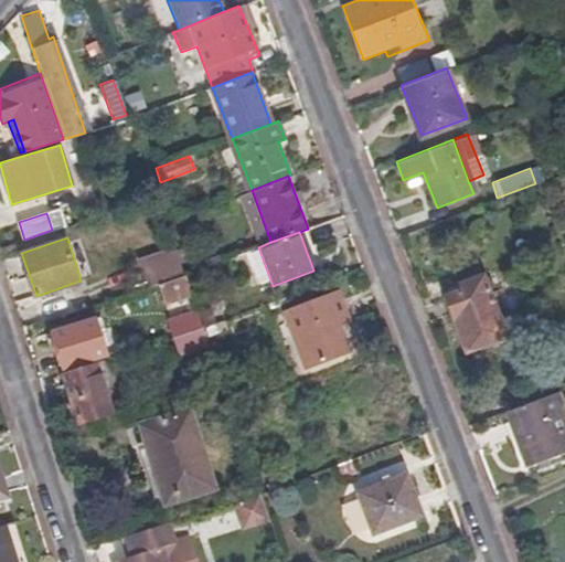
[(184,245),(174,250),(180,263),(190,260),(184,245)]
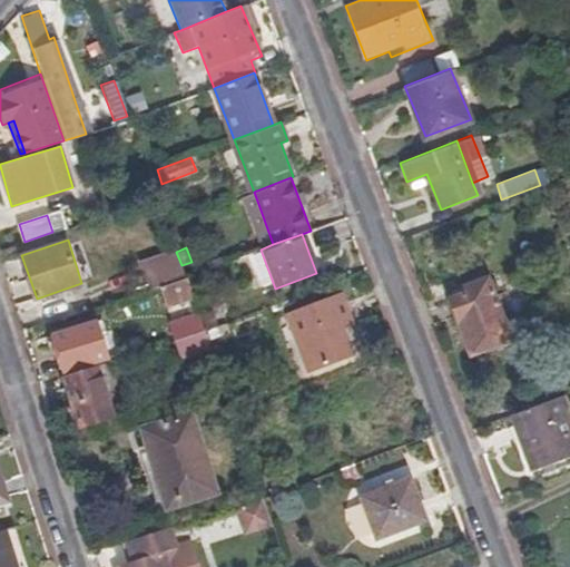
[(136,261),(145,290),(158,286),(184,277),(175,248),(136,261)]
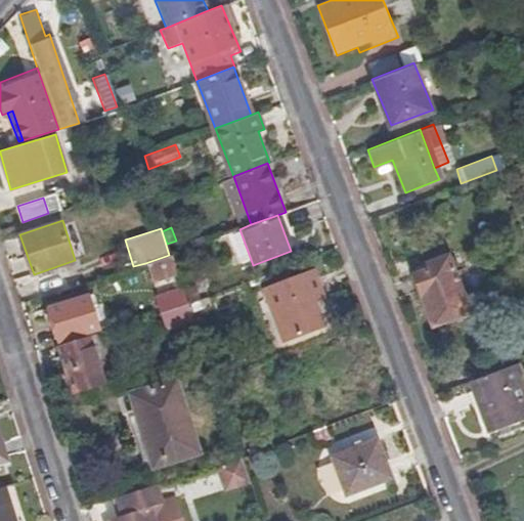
[(450,251),(429,259),(431,266),(415,273),(434,326),(473,311),(450,251)]
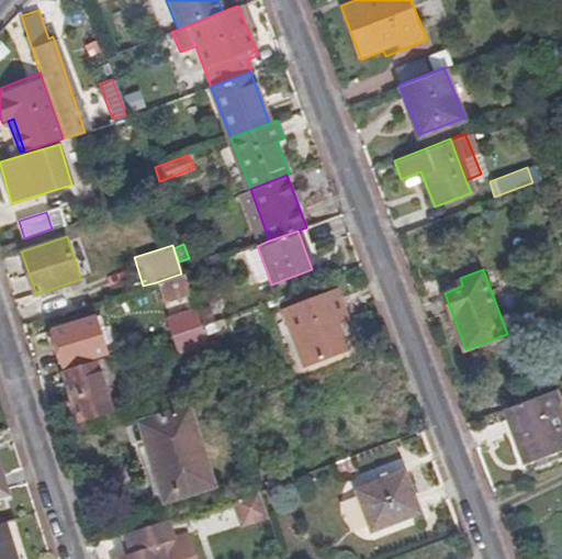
[(181,274),(156,282),(160,298),(187,290),(181,274)]
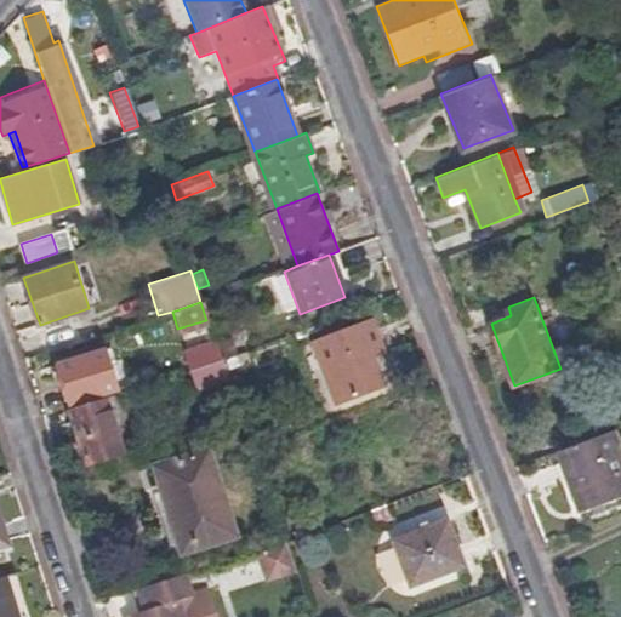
[(370,319),(314,341),(336,403),(382,386),(370,354),(381,349),(370,319)]
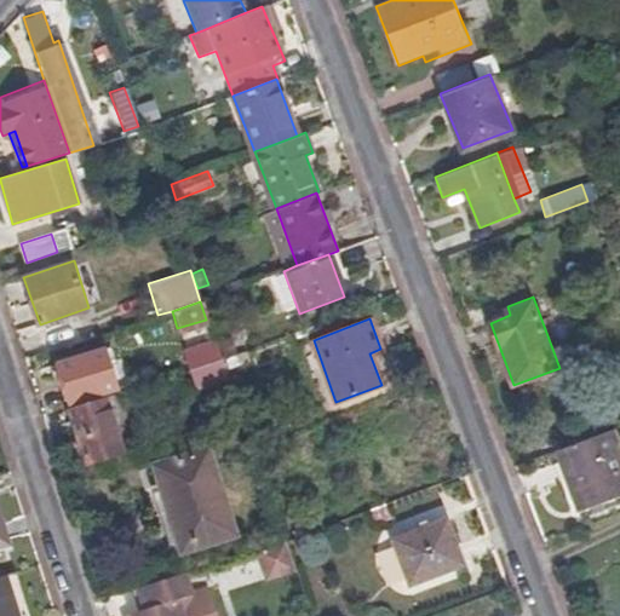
[(214,340),(220,357),(233,353),(227,337),(214,340)]
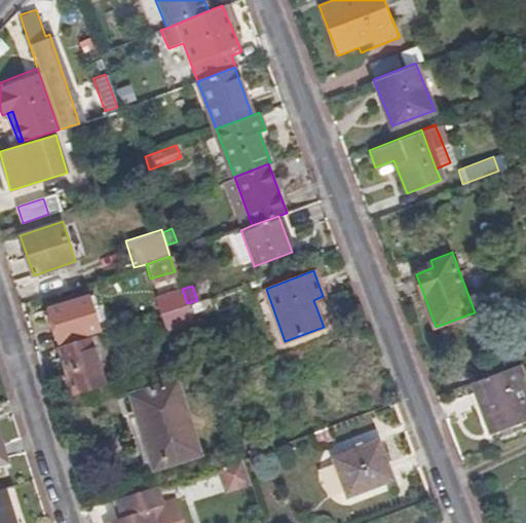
[(182,289),(182,288),(155,296),(160,312),(187,303),(182,289)]
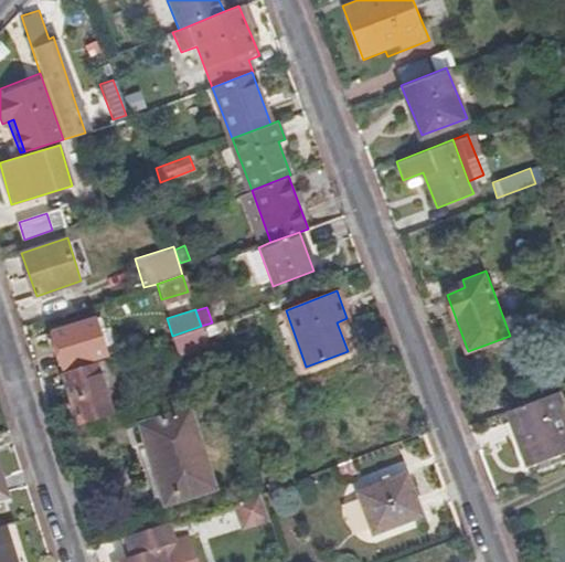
[(96,315),(55,328),(66,363),(107,351),(96,315)]
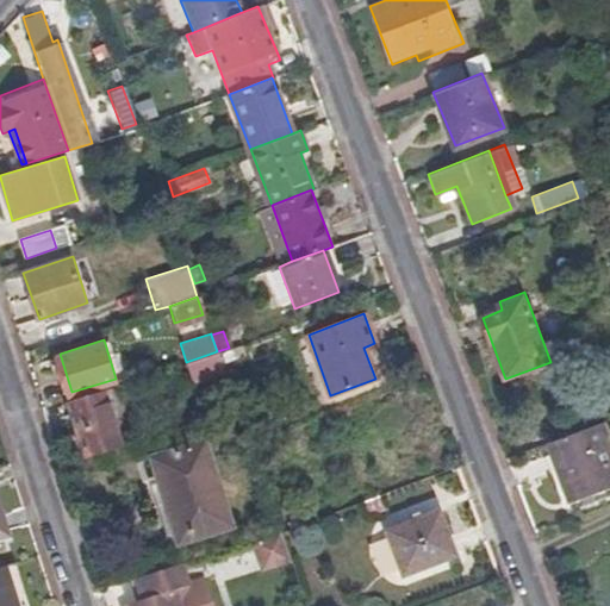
[(223,370),(217,351),(186,362),(193,381),(223,370)]
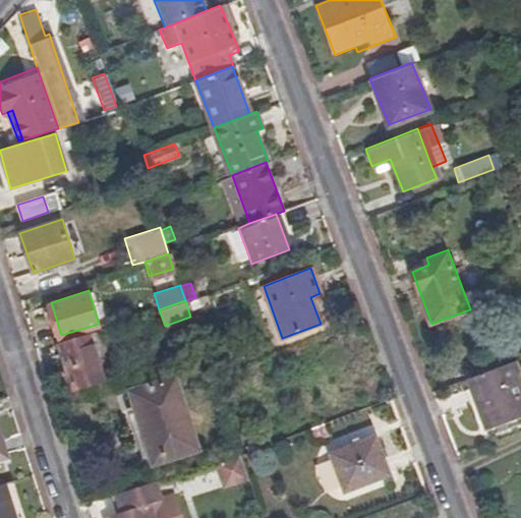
[(368,341),(364,330),(353,334),(356,345),(368,341)]
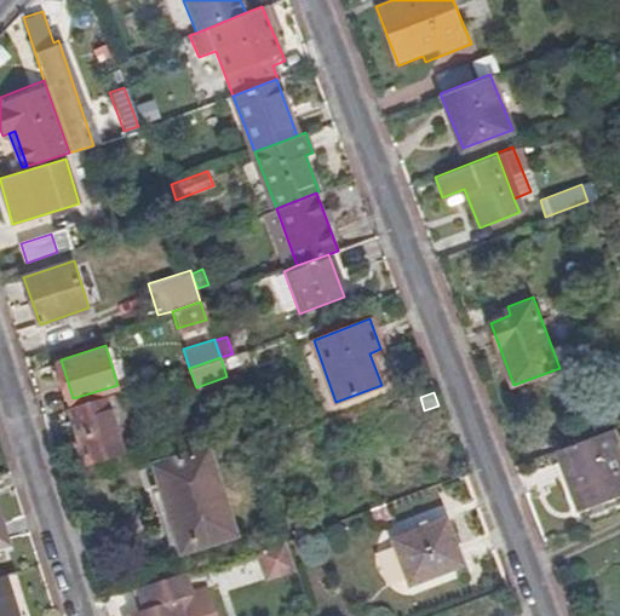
[(108,395),(70,406),(87,464),(125,450),(108,395)]
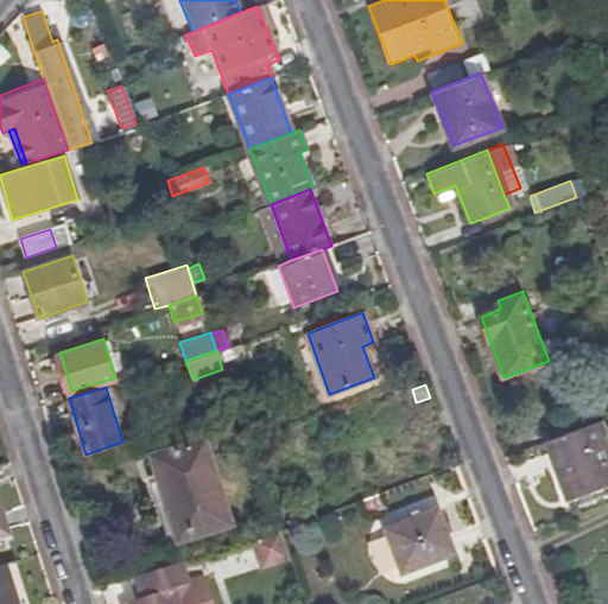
[(607,421),(607,419),(546,443),(567,501),(607,485),(607,421)]
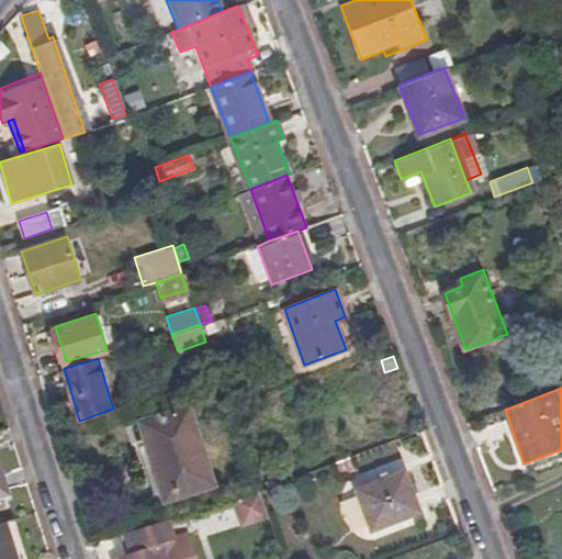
[(189,405),(148,417),(156,443),(149,453),(161,495),(186,489),(188,493),(214,487),(189,405)]
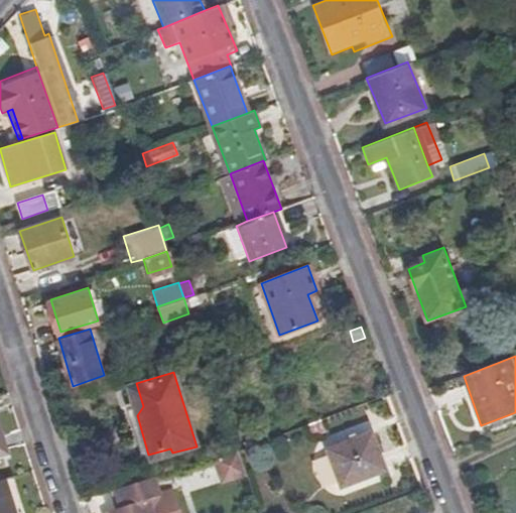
[(312,434),(326,429),(321,418),(308,422),(312,434)]
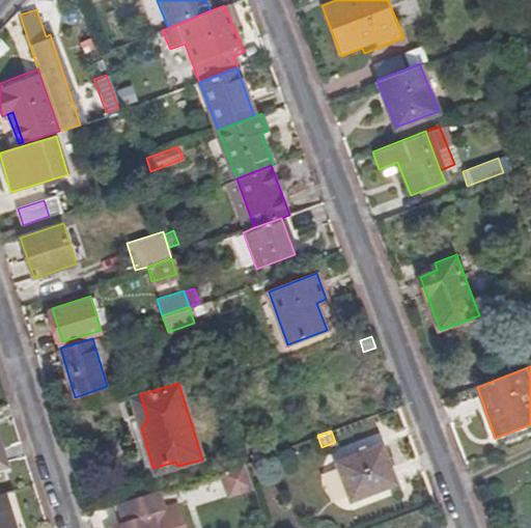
[(383,443),(337,461),(351,500),(396,482),(383,443)]
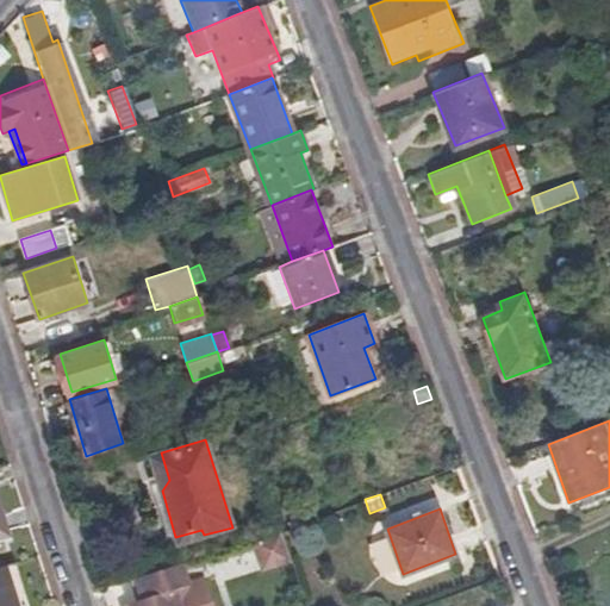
[(311,510),(286,519),(288,526),(313,518),(311,510)]
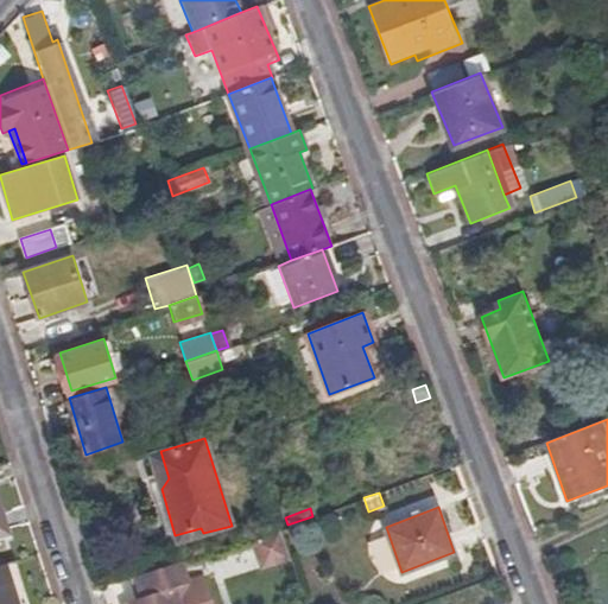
[(279,528),(251,538),(260,568),(291,559),(279,528)]
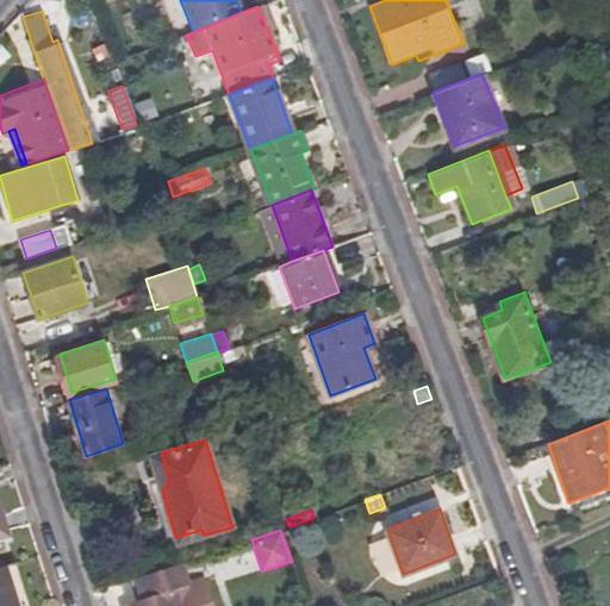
[(187,579),(181,561),(139,575),(147,598),(134,601),(134,605),(215,605),(205,573),(187,579)]
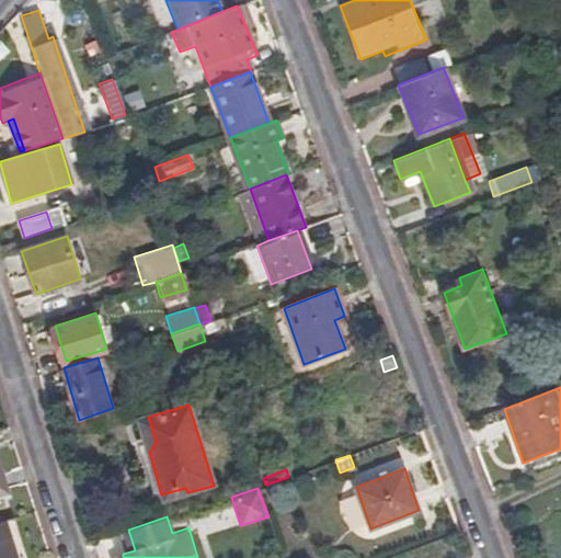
[(0,557),(14,557),(2,521),(0,521),(0,557)]
